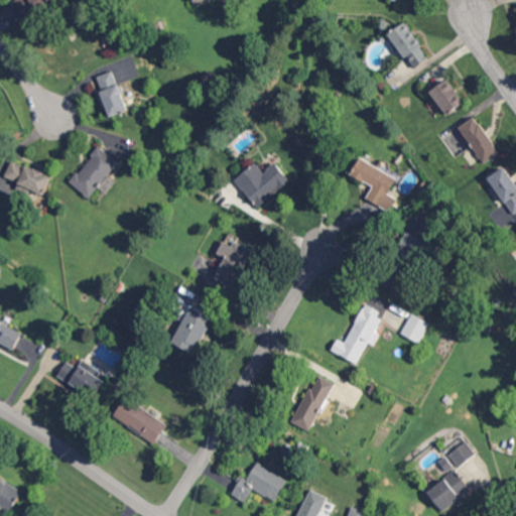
[(17,0),(16,1),(27,20),(58,2),(56,0),(17,0)]
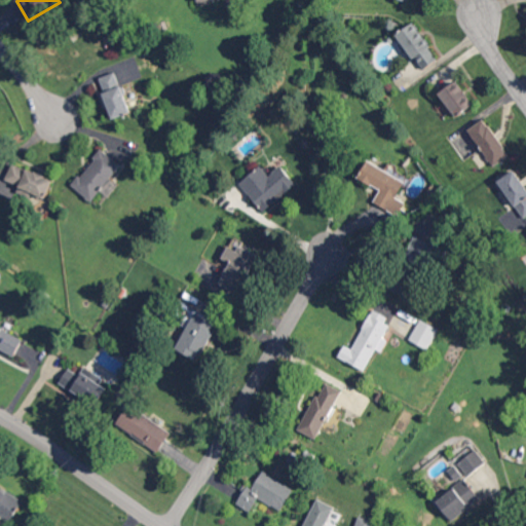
[(398,33),(422,70),(439,59),(414,22),(398,33)]
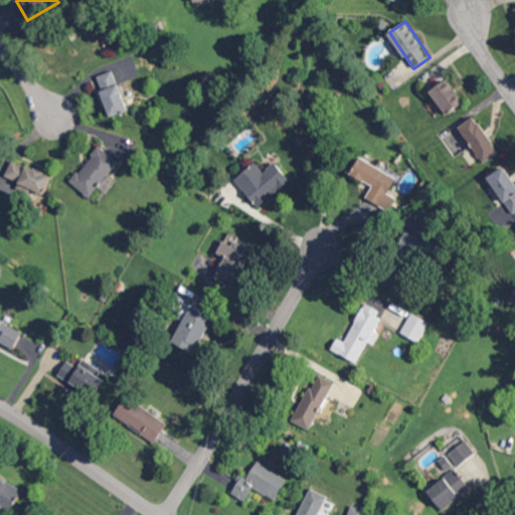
[(112,116),(129,110),(114,69),(97,76),(112,116)]
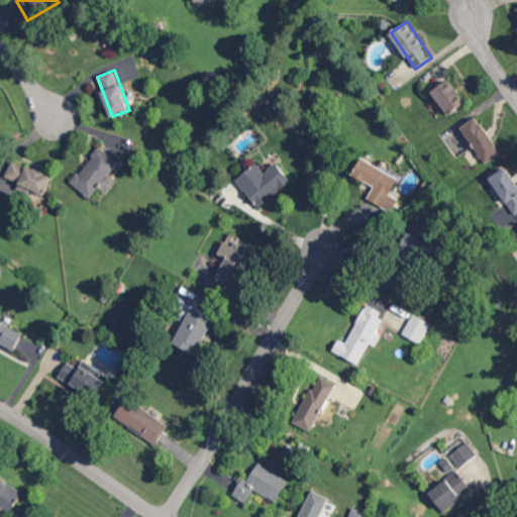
[(467,103),(450,79),(432,91),(448,115),(467,103)]
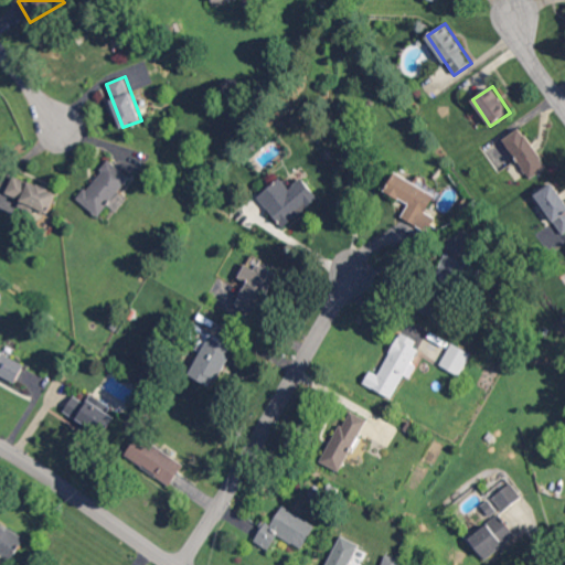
[(503,139),(529,178),(547,167),(521,127),(503,139)]
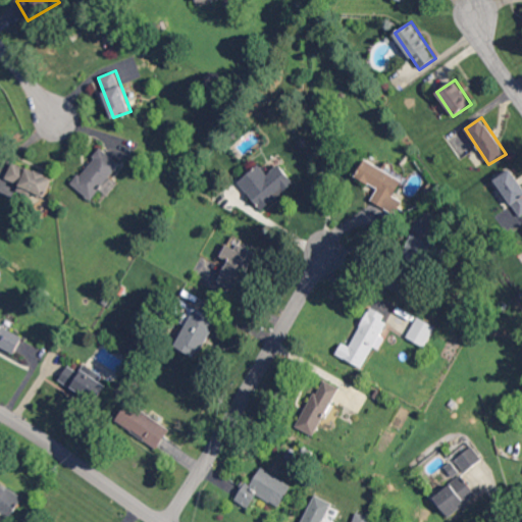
[(121,163),(101,148),(71,184),(91,200),(101,188),(108,194),(117,183),(110,177),(121,163)]
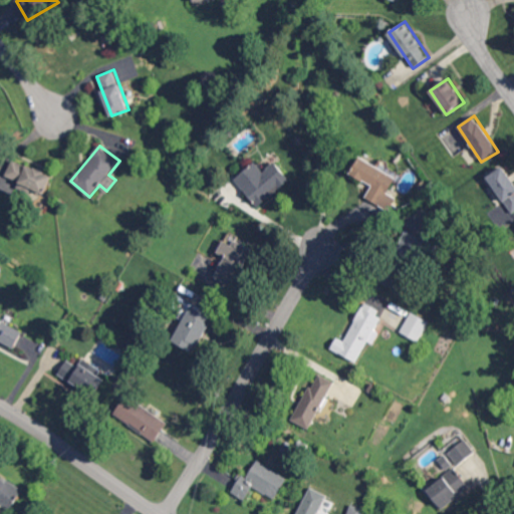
[(396,177),(359,156),(349,173),(372,186),(365,197),(389,210),(396,198),(388,193),(396,177)]
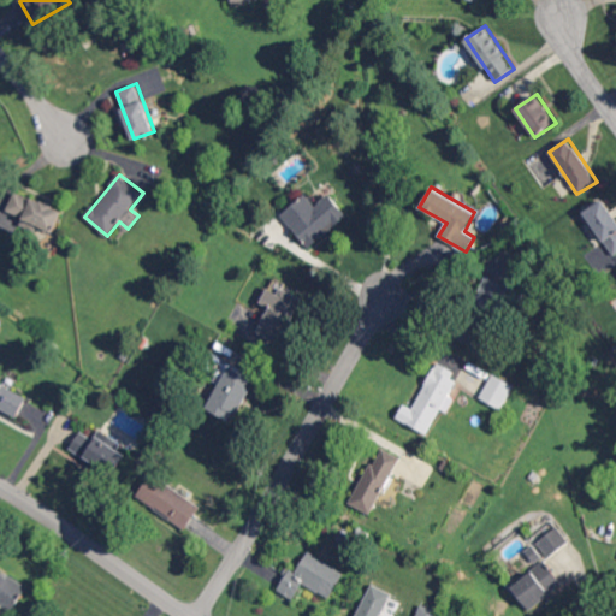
[(55,230),(63,208),(12,190),(5,213),(55,230)]
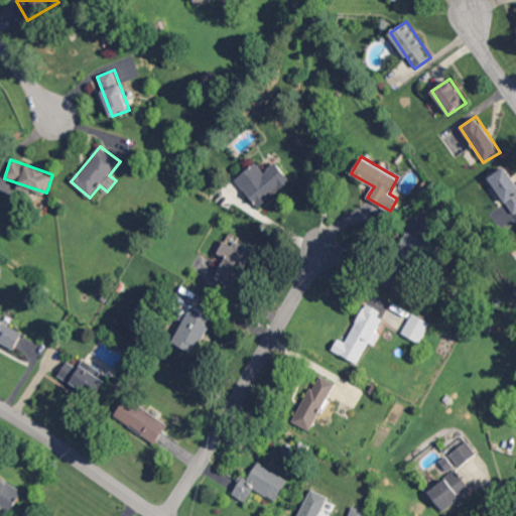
[(291,179),(275,162),(264,171),(255,161),(235,179),(259,208),(291,179)]
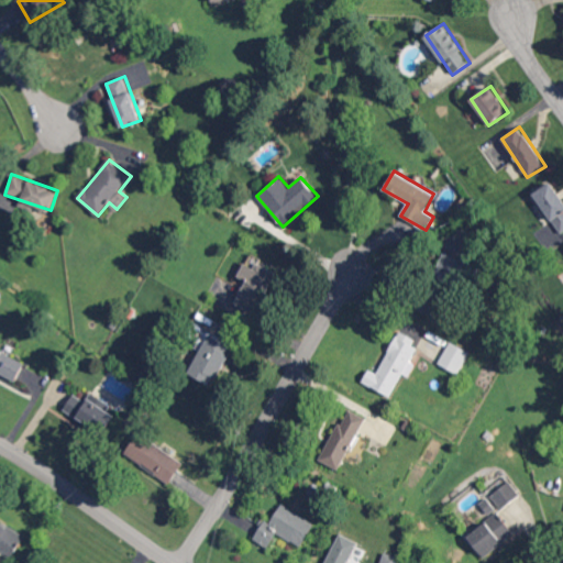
[(562,232),(562,199),(551,181),(533,194),(540,203),(534,207),(545,224),(534,230),(544,245),(562,232)]
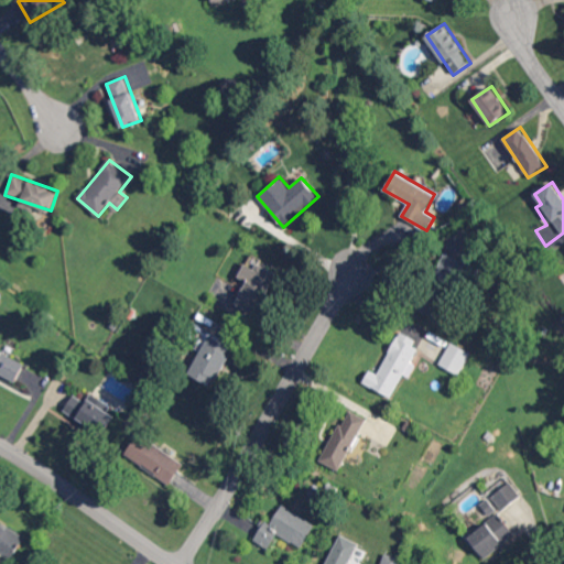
[(473,262),(443,255),(437,275),(468,283),(473,262)]
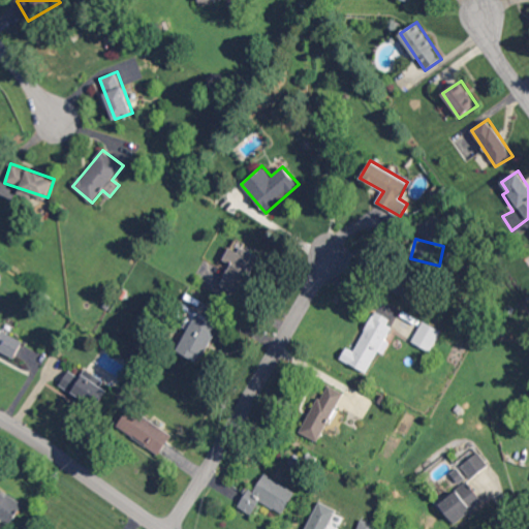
[(219,283),(238,294),(260,257),(242,246),(239,252),(230,247),(223,259),(231,265),(219,283)]
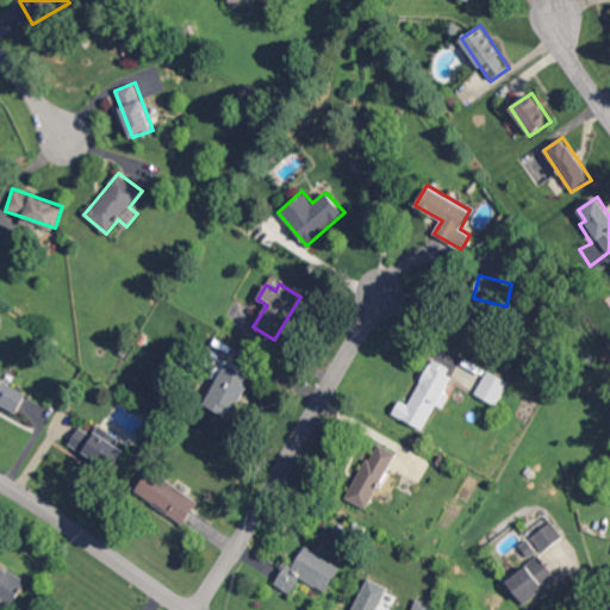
[(449,374),(440,371),(443,365),(430,359),(410,404),(399,399),(392,415),(424,429),(449,374)]
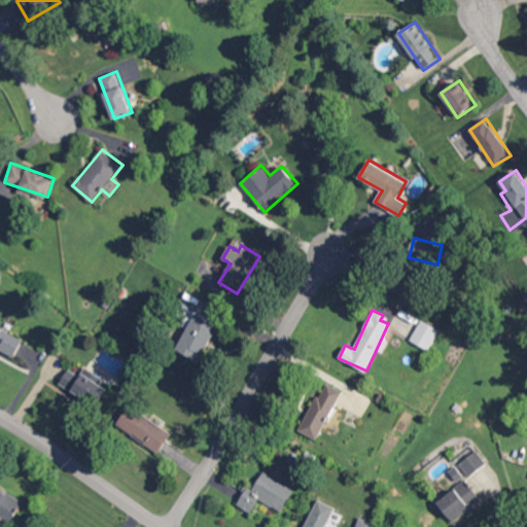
[(198,361),(214,330),(212,329),(217,321),(198,311),(177,349),(198,361)]
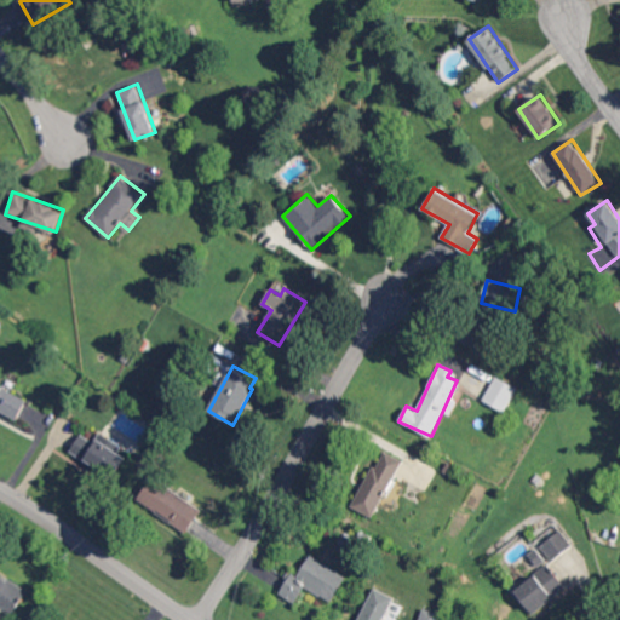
[(483,402),(506,411),(516,384),(493,375),(483,402)]
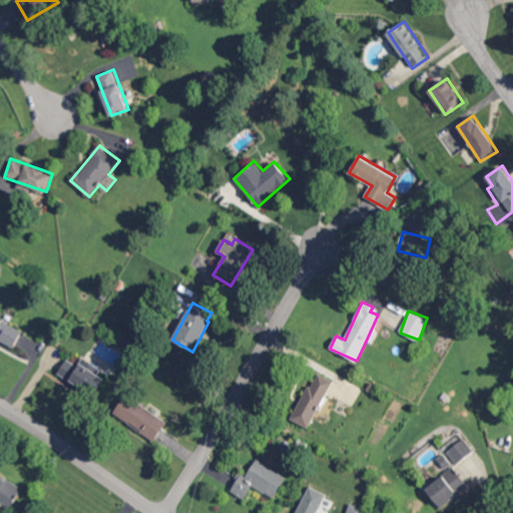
[(0,340),(14,347),(22,328),(0,318),(0,340)]
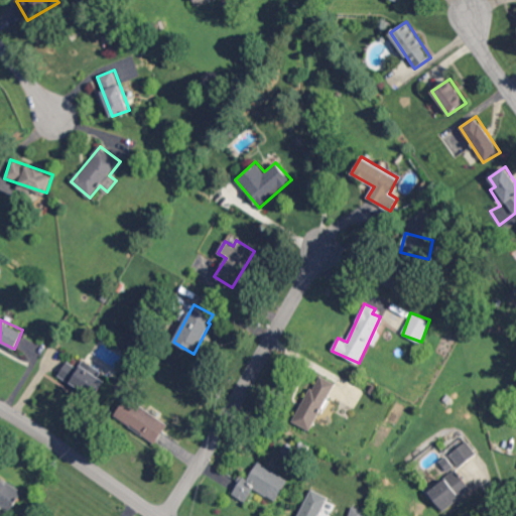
[(105,380),(95,374),(99,369),(83,360),(79,368),(67,361),(57,376),(95,397),(105,380)]
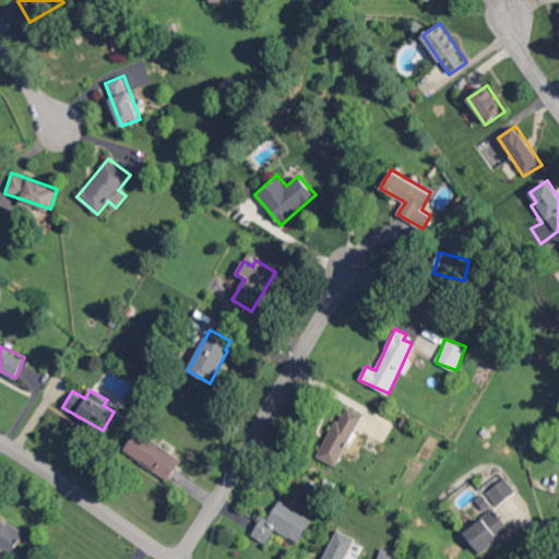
[(320,459),(340,466),(361,413),(342,405),(320,459)]
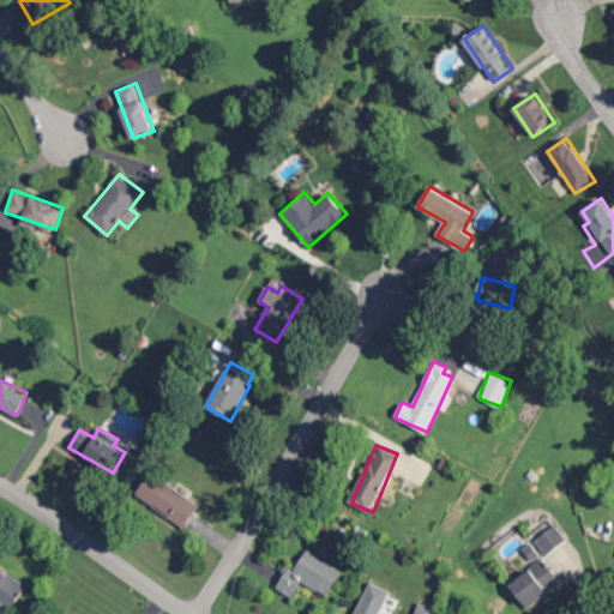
[(199,505),(150,471),(134,494),(184,528),(199,505)]
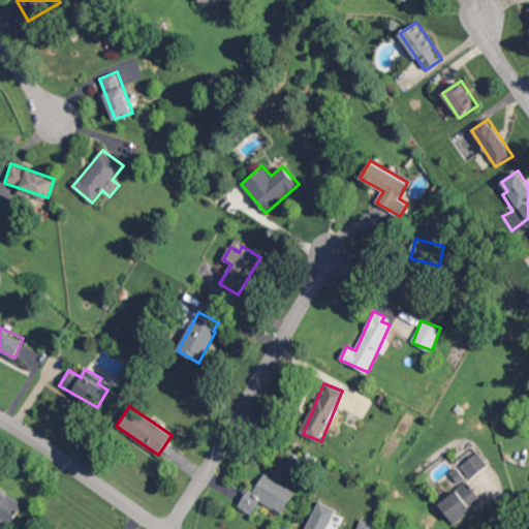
[(489,465),(477,450),(460,465),(471,478),(489,465)]
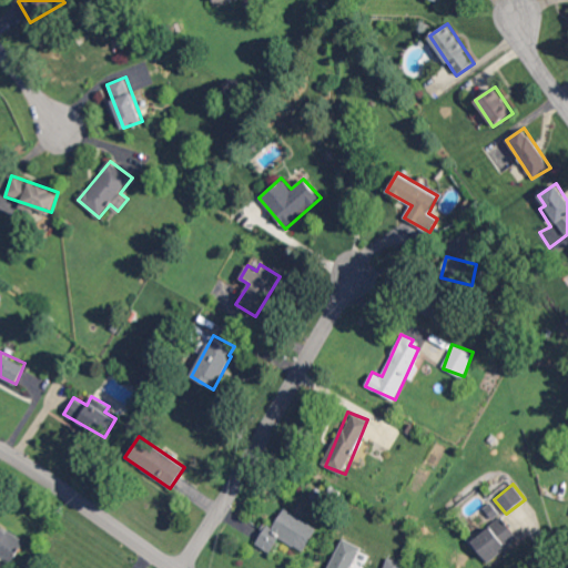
[(317,526),(282,509),(273,528),(266,524),(256,545),(271,553),(277,539),(305,551),(317,526)]
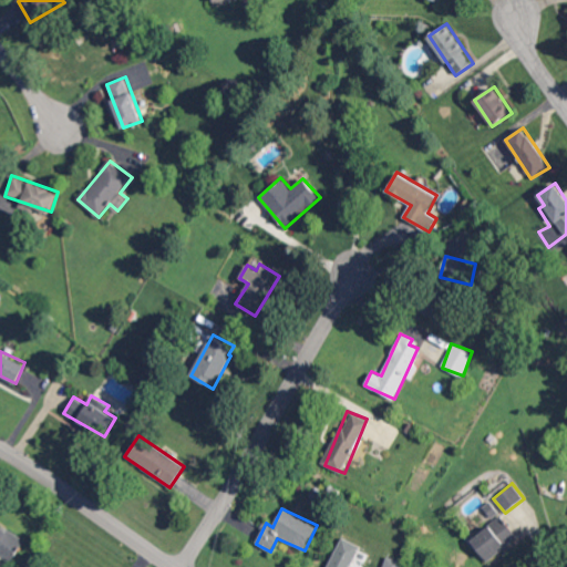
[(517,537),(501,515),(470,539),(487,562),(517,537)]
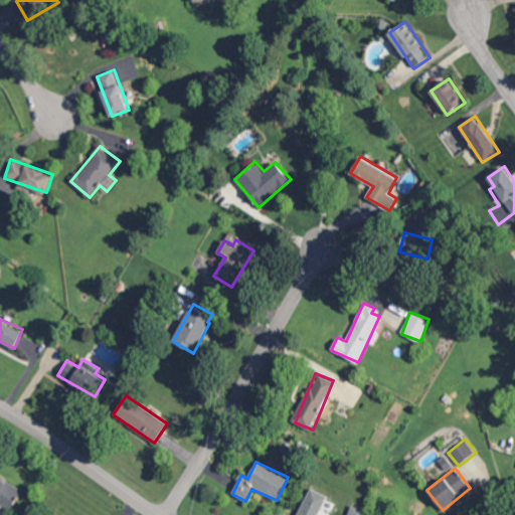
[(0,476),(0,505),(9,511),(22,492),(0,476)]
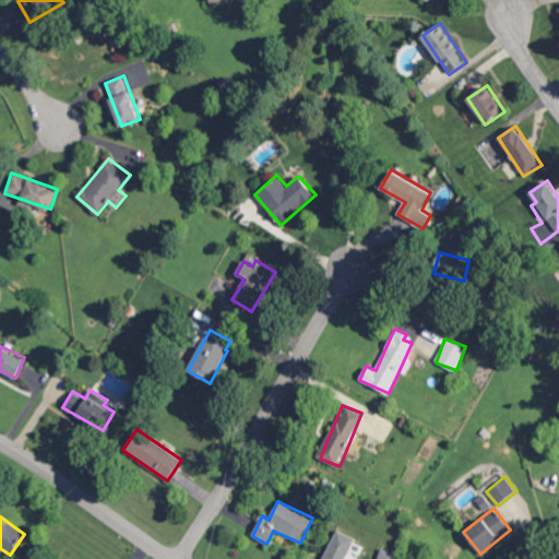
[(345,558),(355,537),(336,530),(322,558),(345,558)]
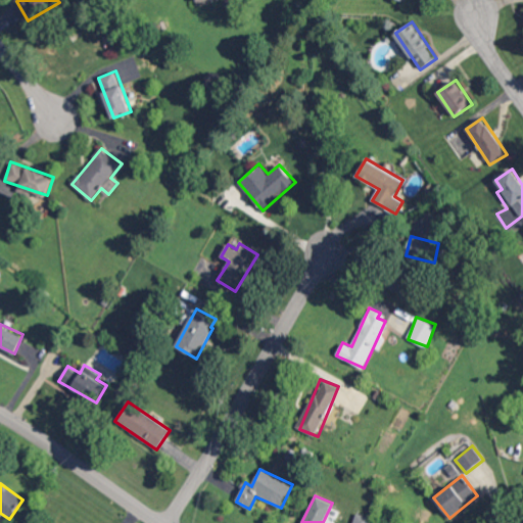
[(369,522),(371,517),(357,513),(352,522),(369,522)]
